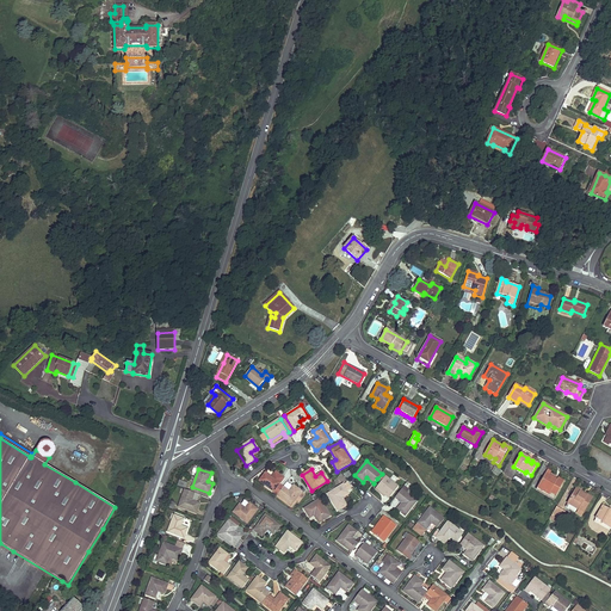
[(276,473),(271,477),(265,474),(259,482),(273,493),(284,479),(276,473)]
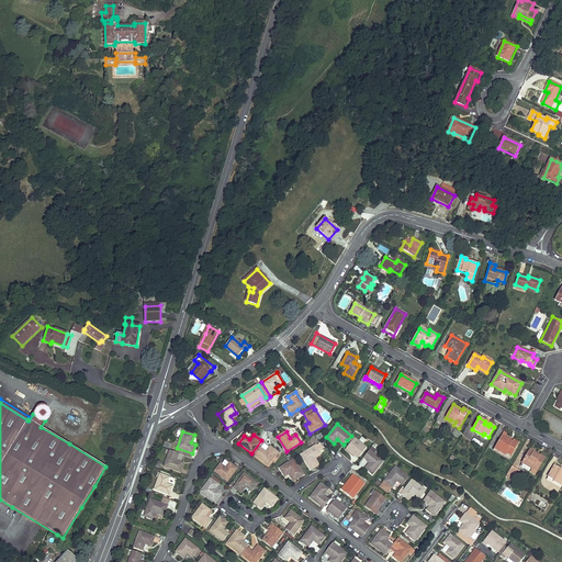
[(366,447),(351,436),(347,440),(350,442),(346,448),(356,456),(358,458),(366,447)]
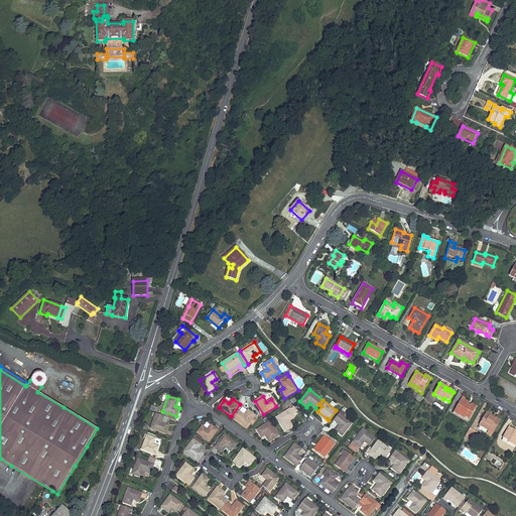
[(462,414),(470,419),(476,407),(471,404),(470,406),(467,405),(467,404),(462,401),(460,406),(458,405),(454,412),(461,416),(462,414)]
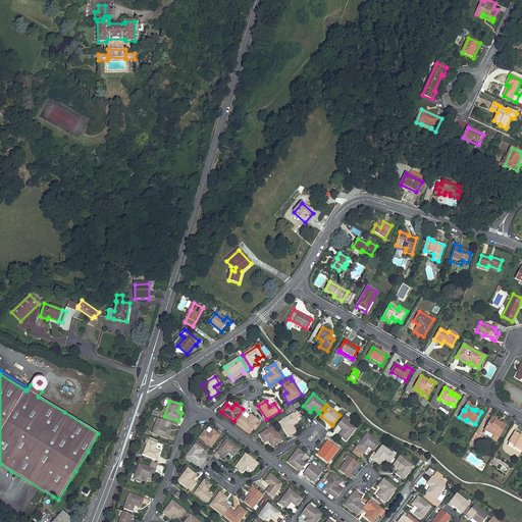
[(245,412),(237,423),(249,432),(253,427),(258,420),(251,415),(250,415),(245,412)]
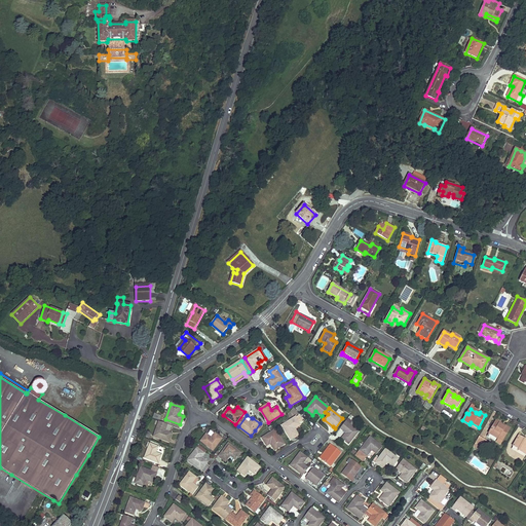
[(298,435),(294,428),(300,424),(299,422),(295,417),(283,425),(291,439),(298,435)]
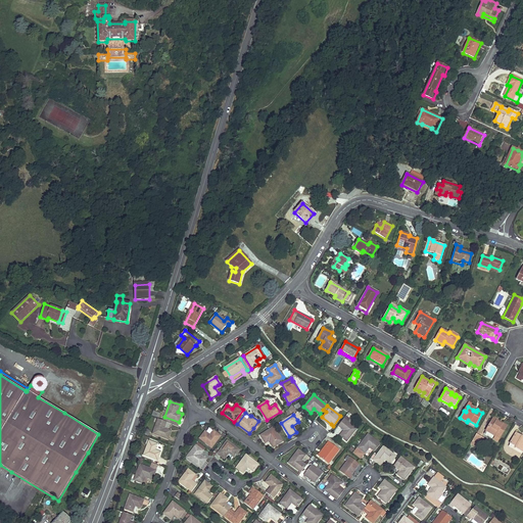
[(322,417),(321,419),(329,426),(331,424),(322,417)]
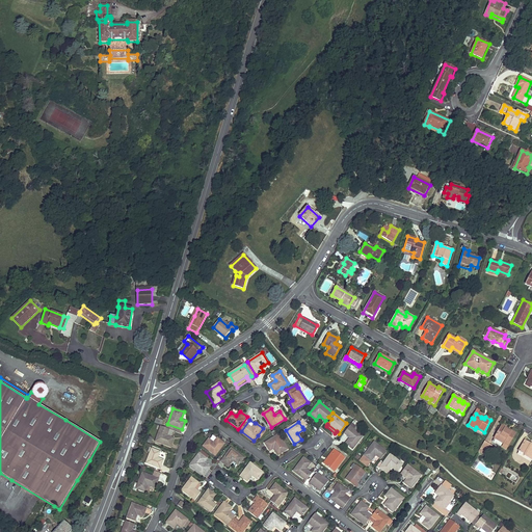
[(353,449),(363,436),(354,430),(356,427),(353,424),(350,427),(349,426),(344,433),(350,439),(346,443),(353,449)]
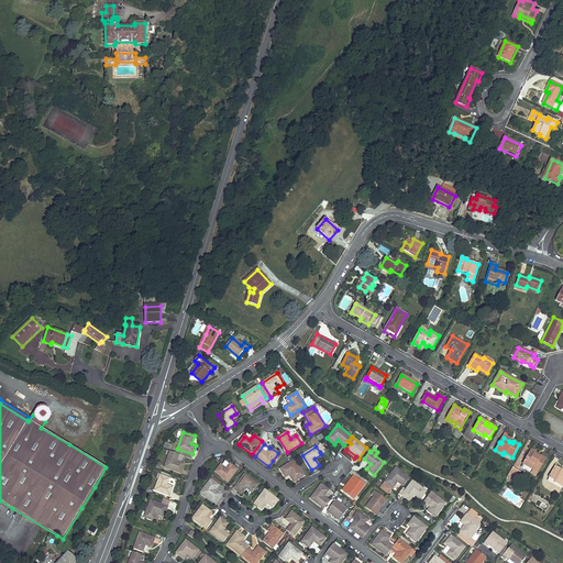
[(494,452),(510,461),(512,457),(504,452),(503,454),(495,450),(494,452)]
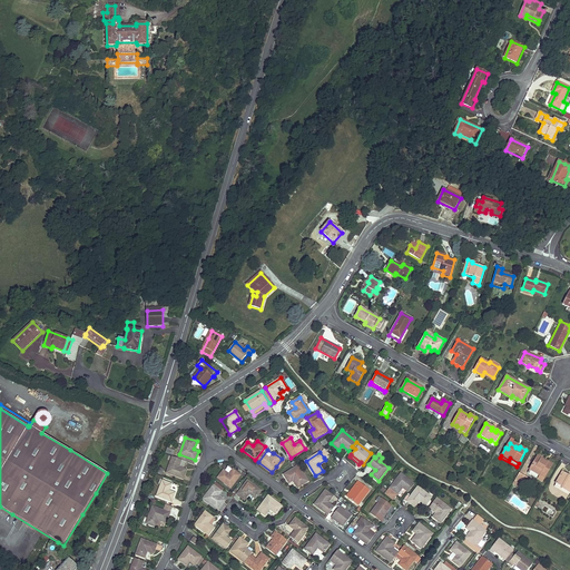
[(548,462),(547,463),(541,460),(541,459),(537,455),(529,470),(544,479),(552,464),(548,462)]
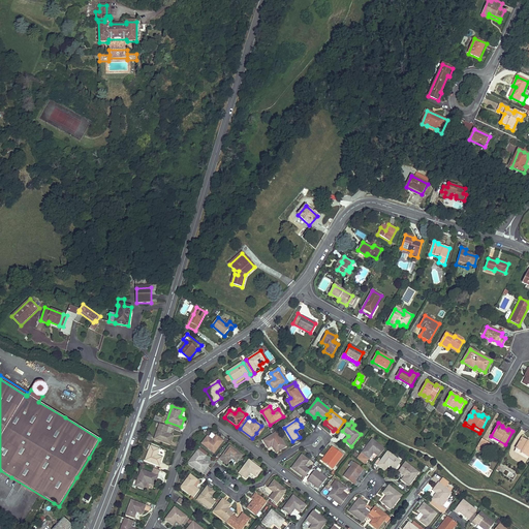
[(168,427),(159,424),(154,438),(169,444),(173,436),(170,435),(173,429),(168,427)]
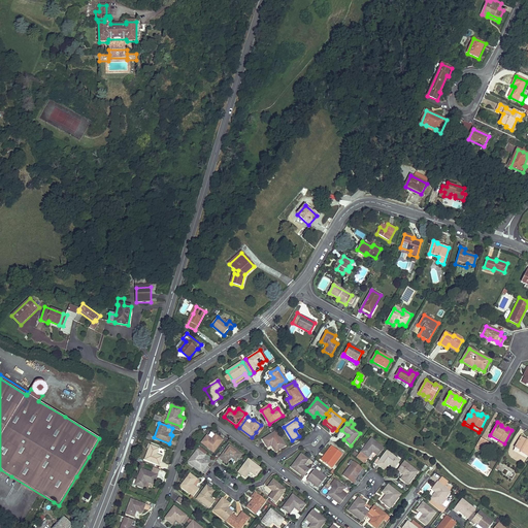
[(276,452),(286,446),(276,431),(263,439),(268,448),(271,446),(276,452)]
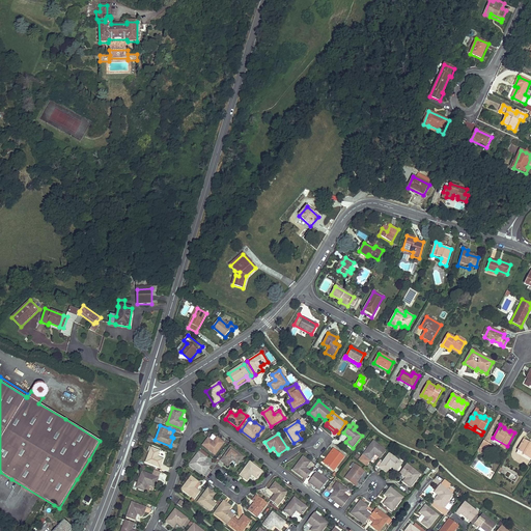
[(217,437),(213,442),(208,438),(203,445),(216,454),(224,443),(217,437)]
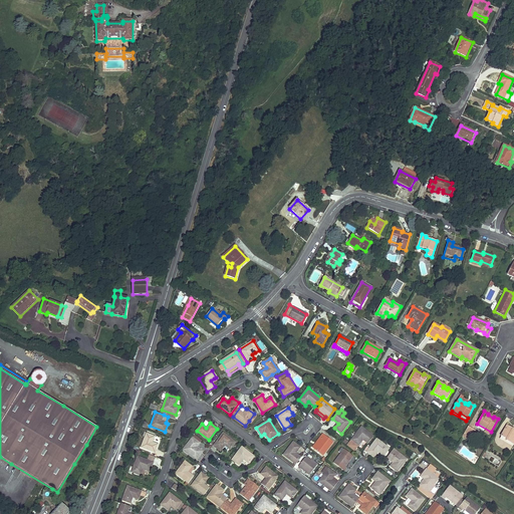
[(476,427),(489,434),(491,432),(477,424),(476,427)]
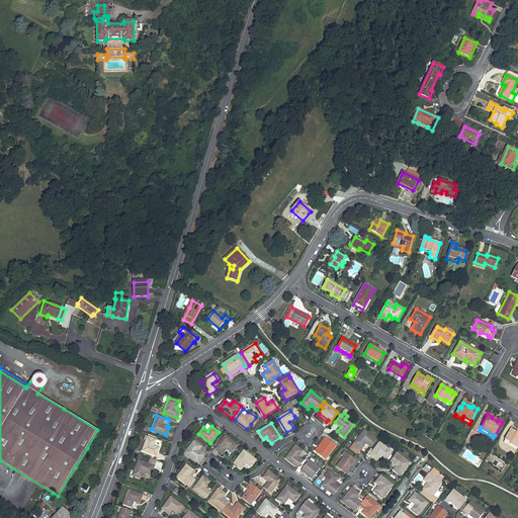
[(517,446),(517,433),(515,432),(515,431),(511,429),(505,439),(511,442),(510,443),(517,447),(517,446)]
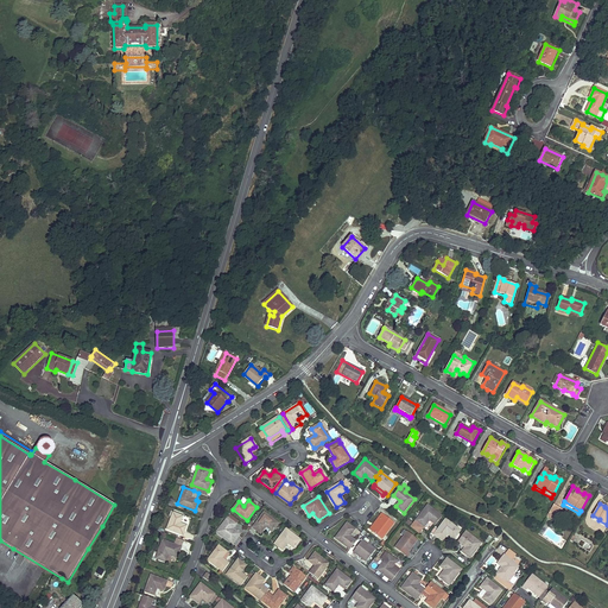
[(563,511),(553,505),(548,518),(551,520),(556,523),(563,511)]
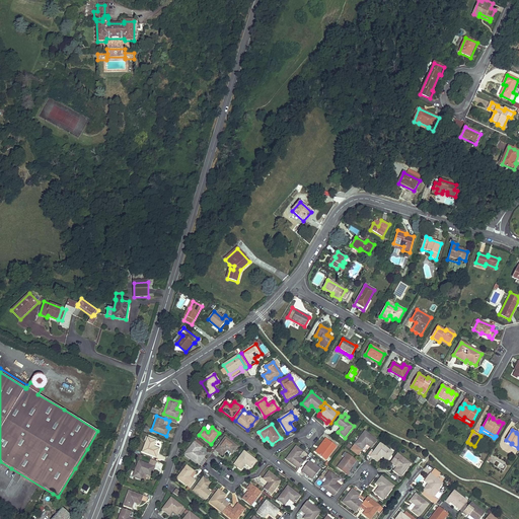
[(362,450),(366,444),(372,448),(377,441),(365,432),(355,444),(362,450)]
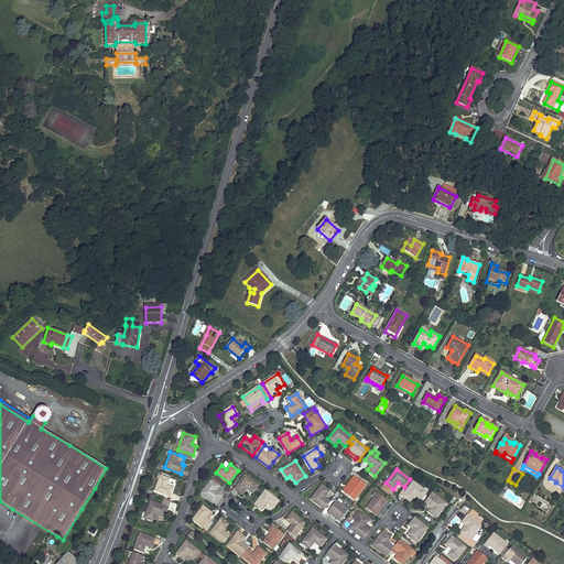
[(252,494),(256,489),(259,486),(246,475),(235,489),(242,495),(247,489),(252,494)]
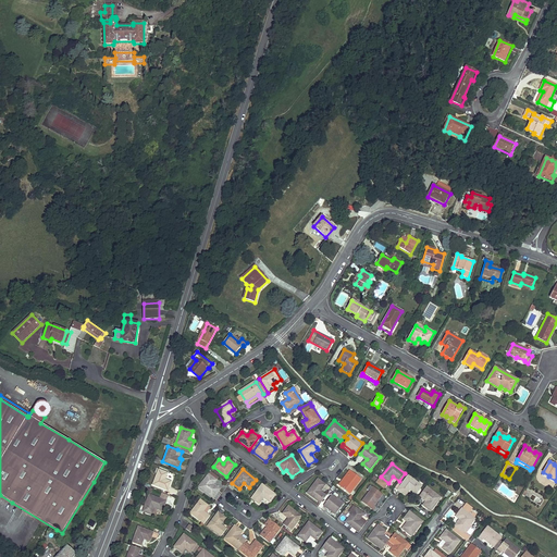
[(171,482),(169,480),(165,479),(168,473),(159,470),(153,484),(168,490),(171,482)]
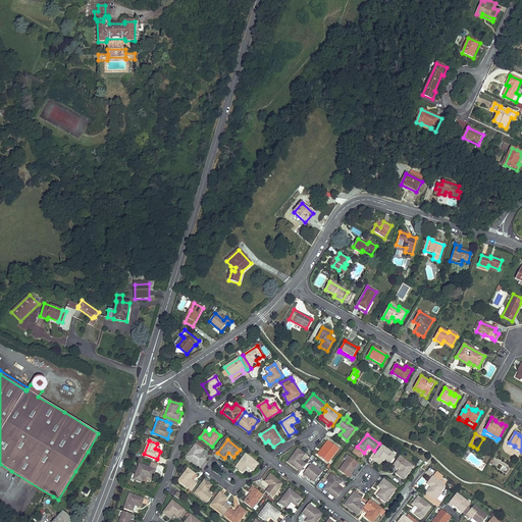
[(319,456),(328,463),(338,449),(328,441),(325,445),(327,446),(319,456)]
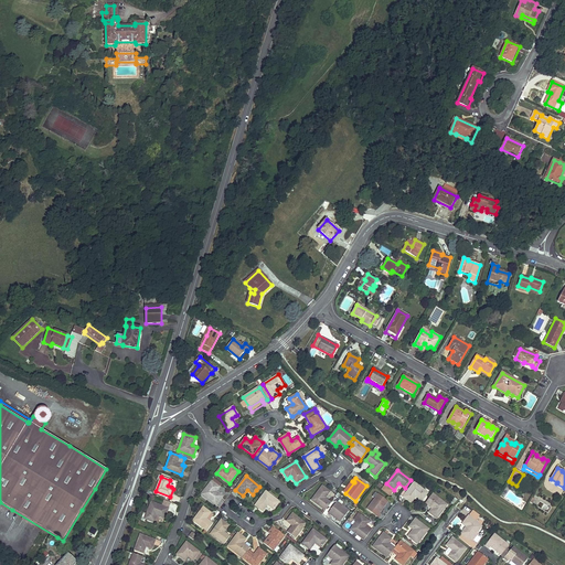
[(216,491),(220,487),(212,481),(202,494),(216,505),(223,496),(216,491)]
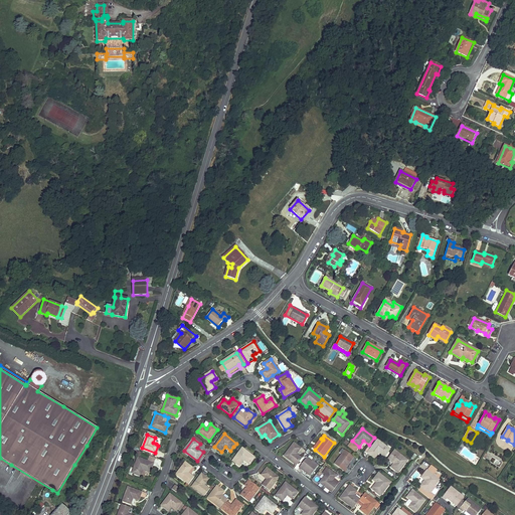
[(323,440),(321,439),(313,449),(315,450),(323,440)]
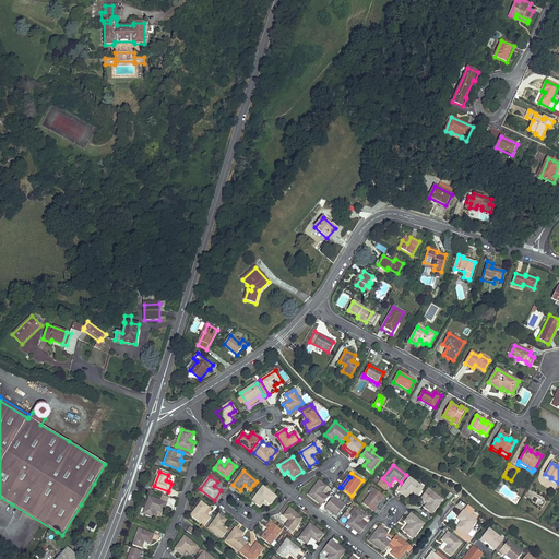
[(382,478),(378,485),(387,491),(391,485),(390,485),(382,478)]
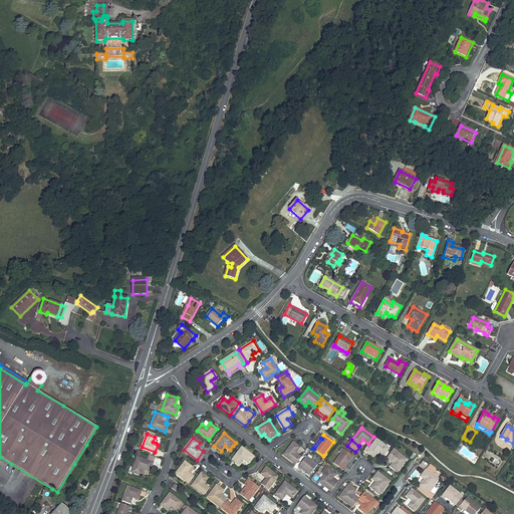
[(378,452),(383,456),(389,449),(377,440),(367,452),(374,458),(378,452)]
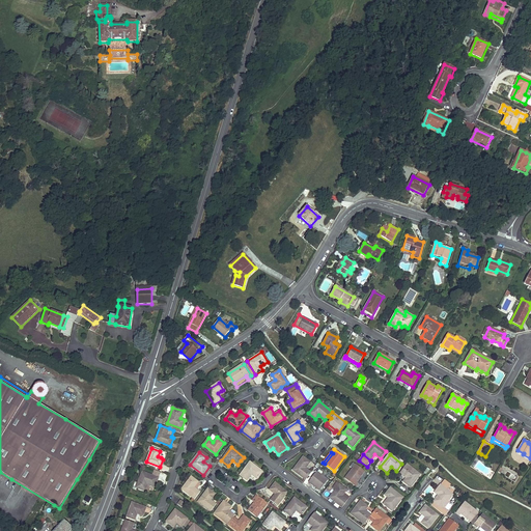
[(304,456),(299,464),(294,470),(306,479),(311,472),(306,468),(310,463),(304,456)]
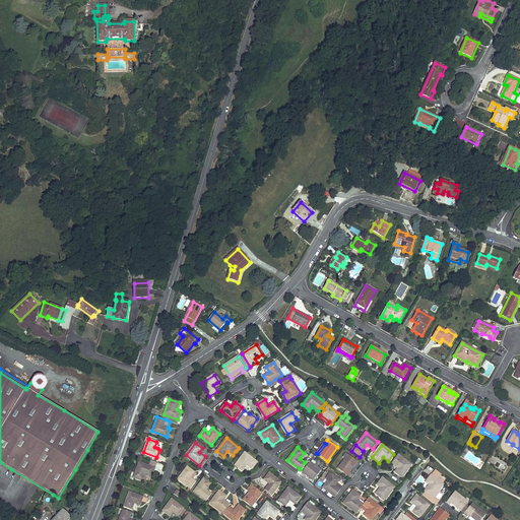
[(252,468),(254,465),(257,462),(245,453),(236,465),(242,470),(247,465),(252,468)]
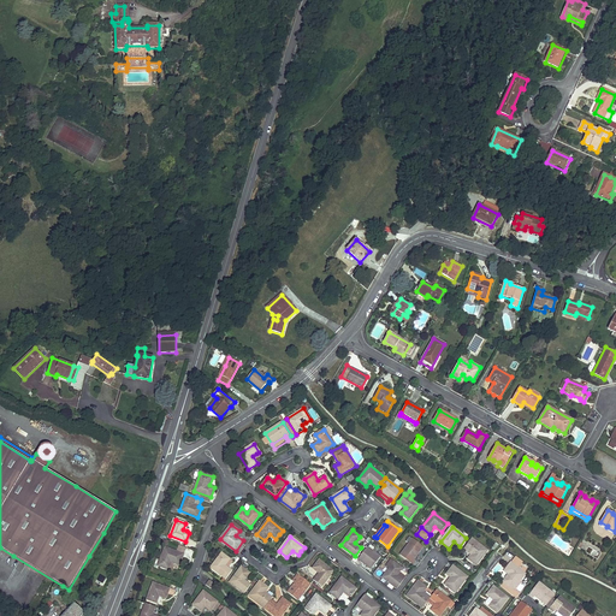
[(468,560),(477,566),(487,551),(472,538),(463,549),(471,555),(468,560)]
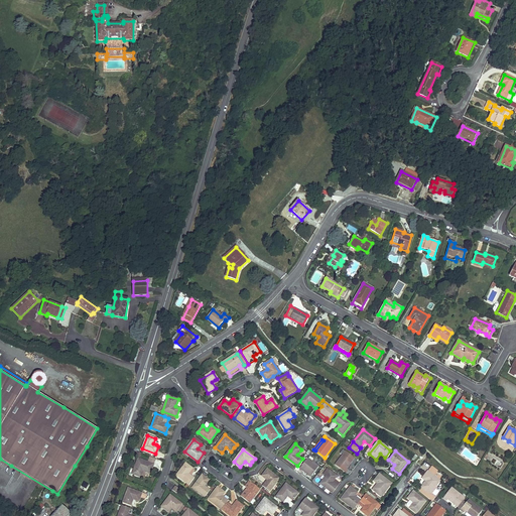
[(349,470),(348,469),(347,469),(355,459),(346,452),(336,465),(346,473),(349,470)]
